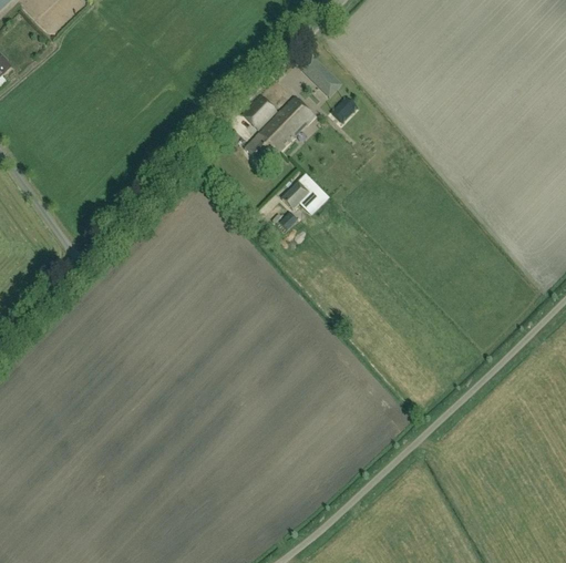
[(329,92),(341,80),(311,52),(300,64),(329,92)]
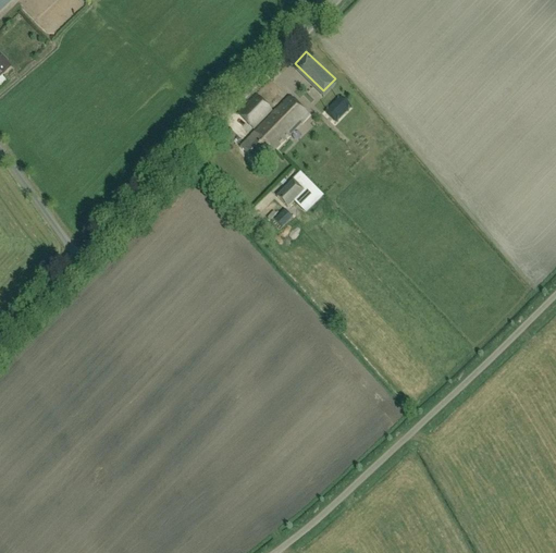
[(280,88),(269,91),(272,101),(283,98),(280,88)]
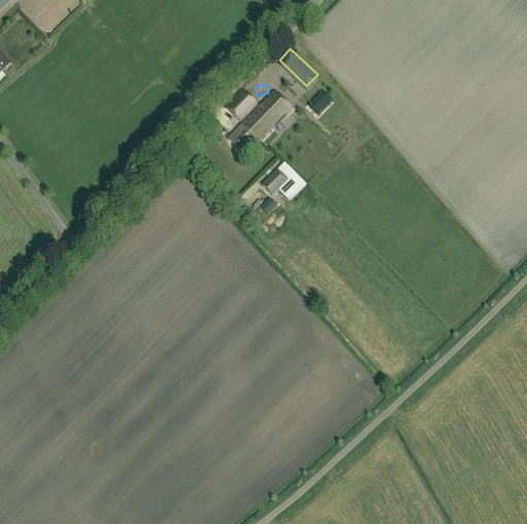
[(244,87),(234,98),(248,110),(258,99),(244,87)]
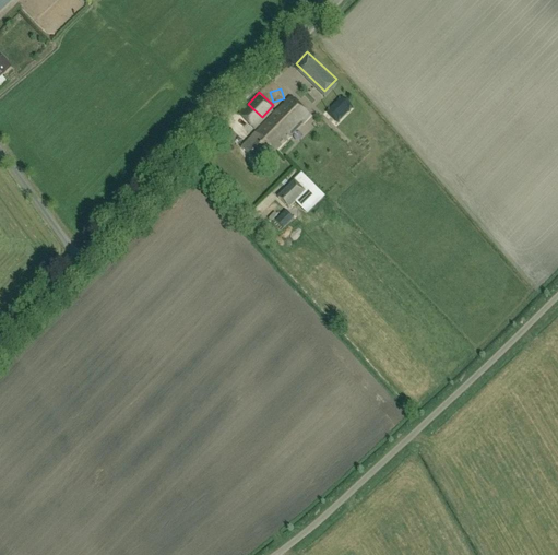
[(288,93),(253,129),(273,148),(308,111),(288,93)]
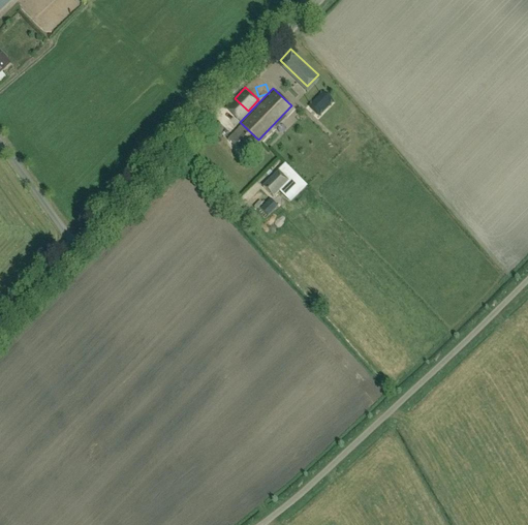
[(331,99),(321,90),(307,103),(316,113),(331,99)]
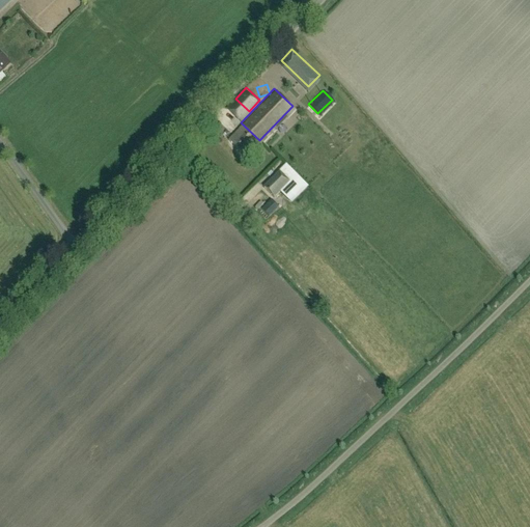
[(243,117),(249,111),(235,99),(229,105),(243,117)]
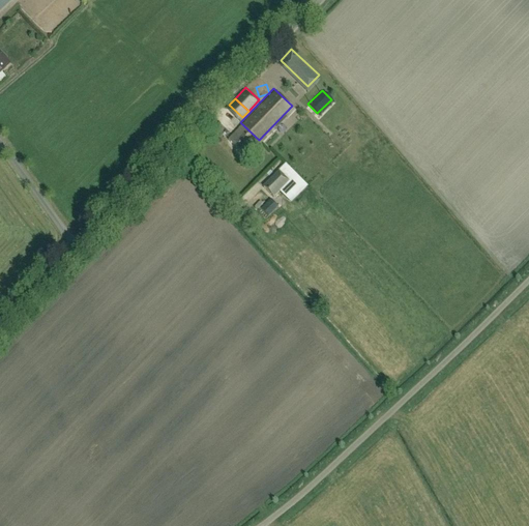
[(294,107),(270,132),(278,140),(285,133),(282,129),(288,123),(299,134),(311,122),(294,107)]
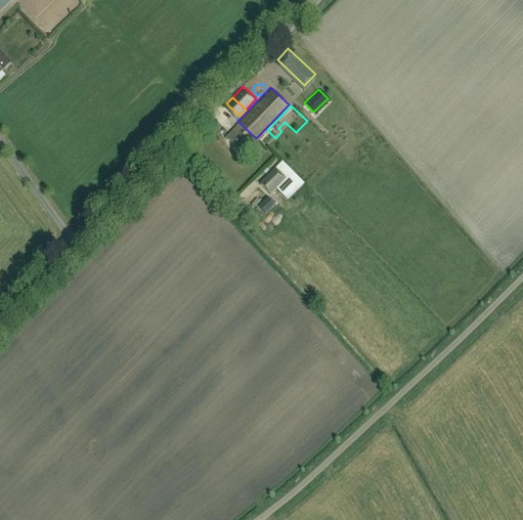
[(256,138),(237,121),(224,135),(242,153),(256,138)]
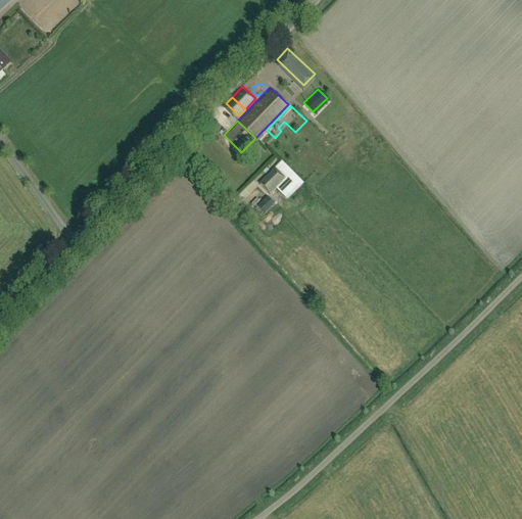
[(274,166),(257,182),(268,192),(284,176),(287,173),(277,161),(274,166)]
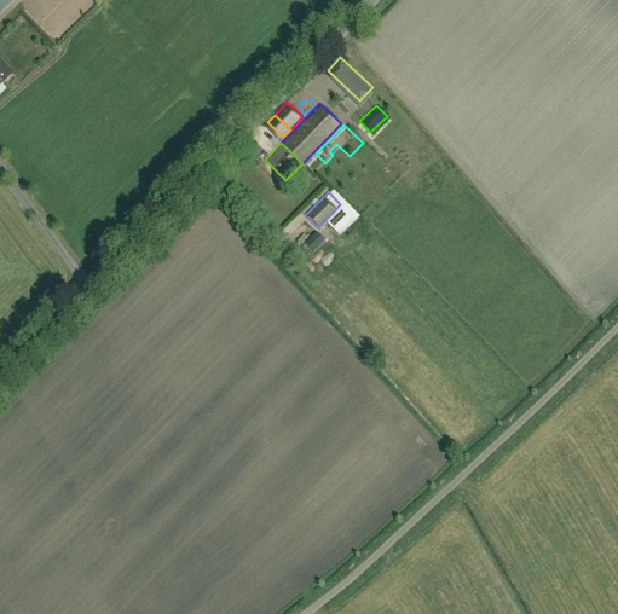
[(304,239),(312,249),(323,238),(315,229),(304,239)]
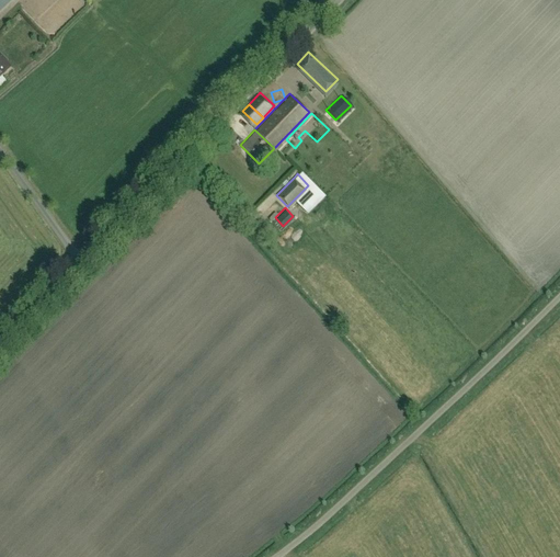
All buildings are outlined.
